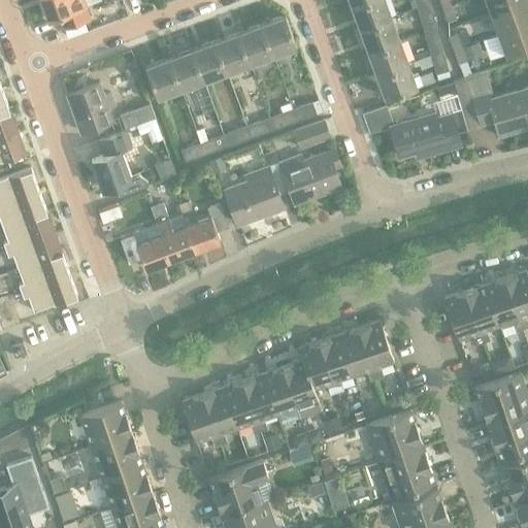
[(84,0),(40,0),(48,21),(59,17),(63,29),(90,19),(86,6),(87,6),(84,0)]
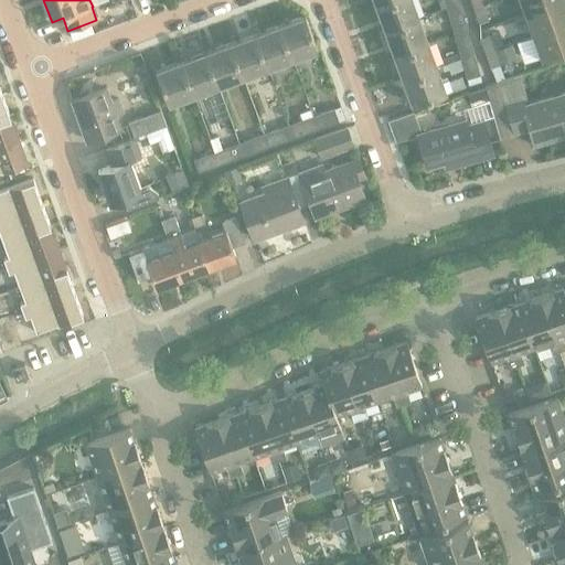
[(412,0),(390,0),(376,6),(385,30),(418,18),(412,0)]
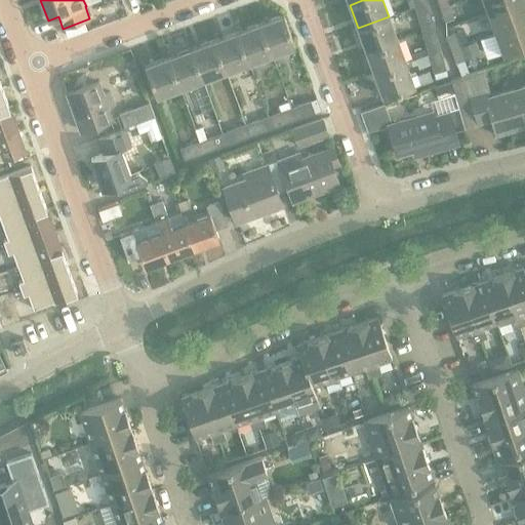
[(437,0),(441,8),(448,6),(446,0),(437,0)]
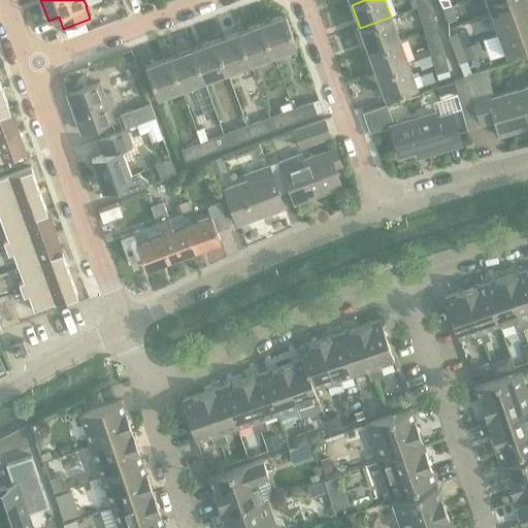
[(527,0),(486,0),(491,13),(527,0)]
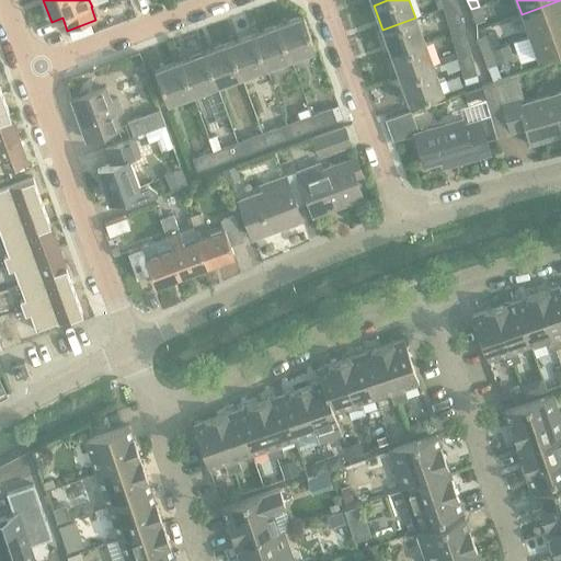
[(560,0),(522,14),(529,35),(560,23),(560,0)]
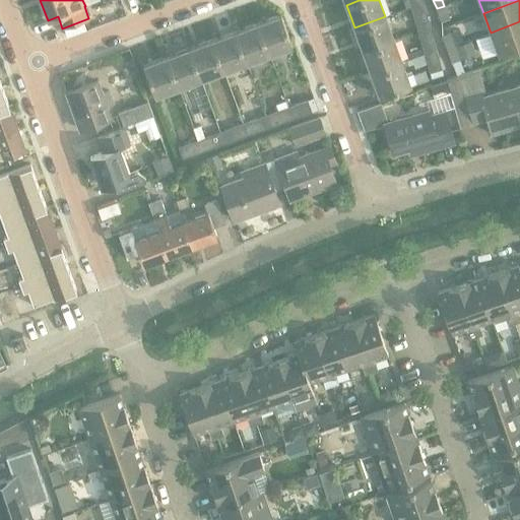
[(423,3),(410,7),(416,26),(428,22),(423,3)]
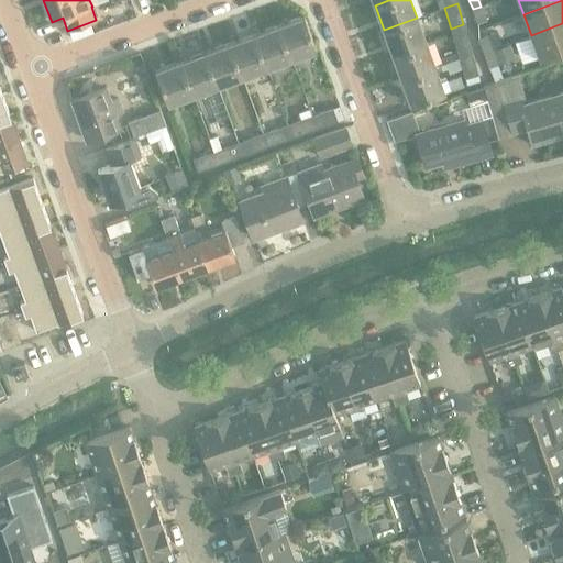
[(481,7),(473,9),(478,24),(486,21),(481,7)]
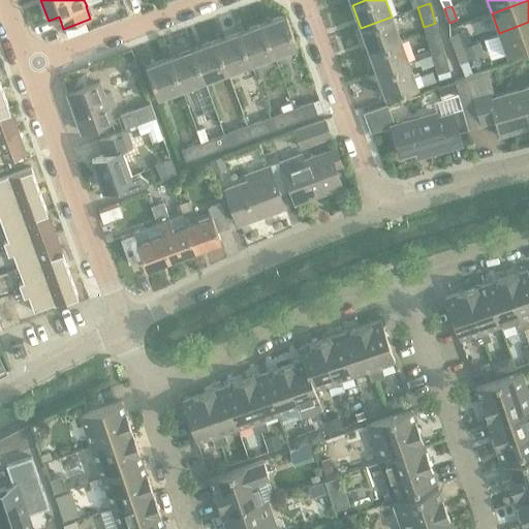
[(286,14),(262,24),(273,54),(297,45),(286,14)]
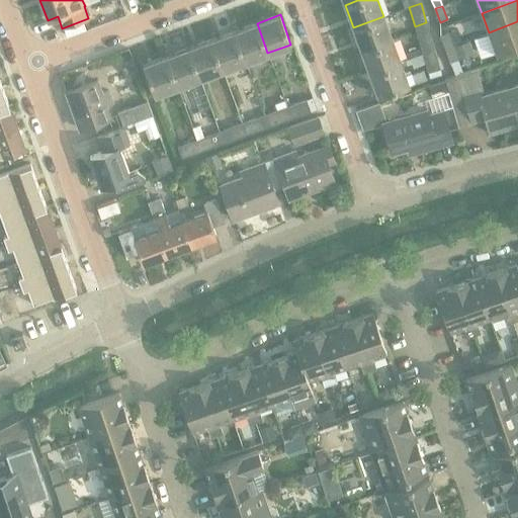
[(383,16),(353,27),(361,50),(392,39),(383,16)]
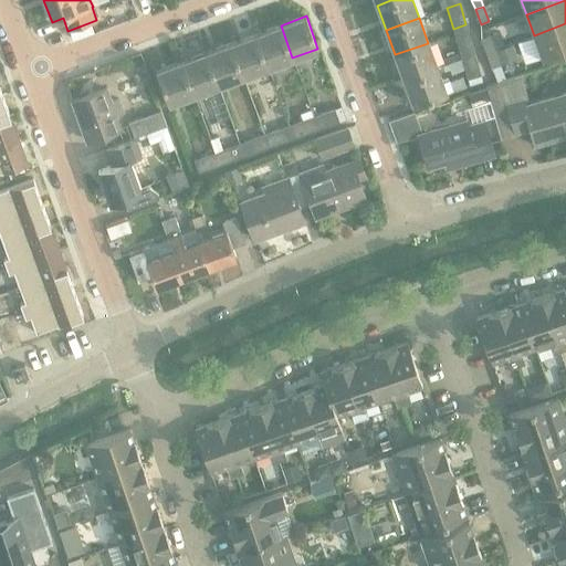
[(565,23),(534,35),(542,59),(565,49),(565,23)]
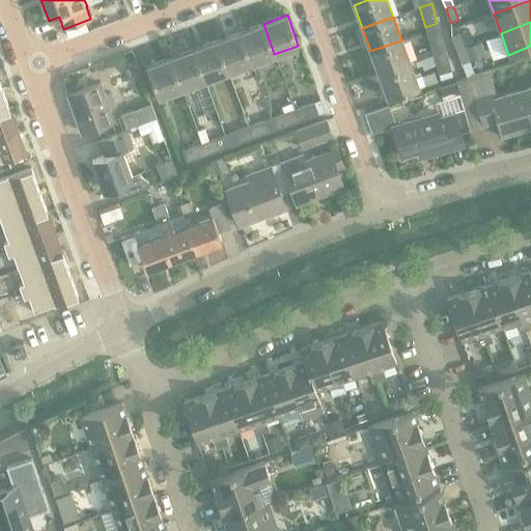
[(263,24),(240,32),(251,63),(274,54),(263,24)]
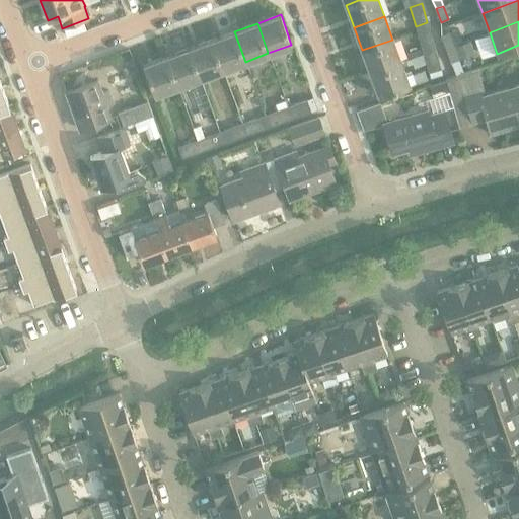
[(418,33),(423,53),(435,50),(430,30),(418,33)]
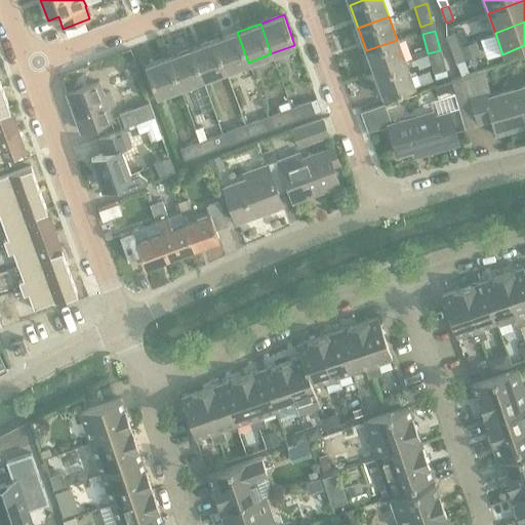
[(237,32),(214,40),(226,71),(248,63),(237,32)]
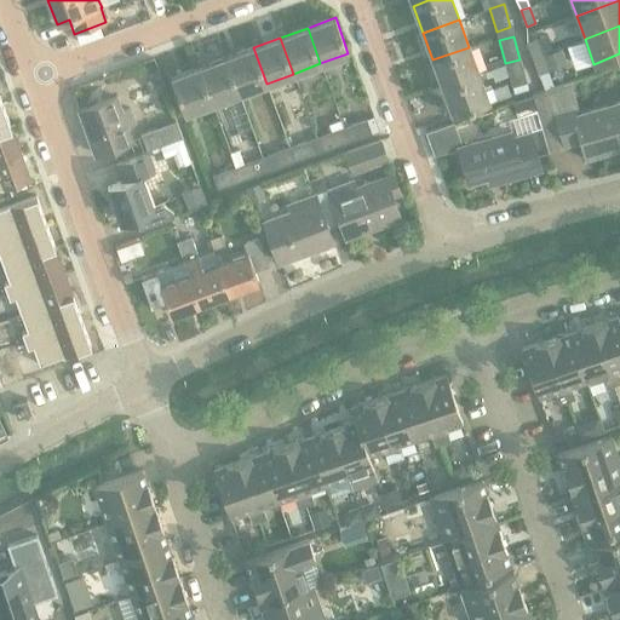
[(527,42),(533,58),(543,55),(537,39),(527,42)]
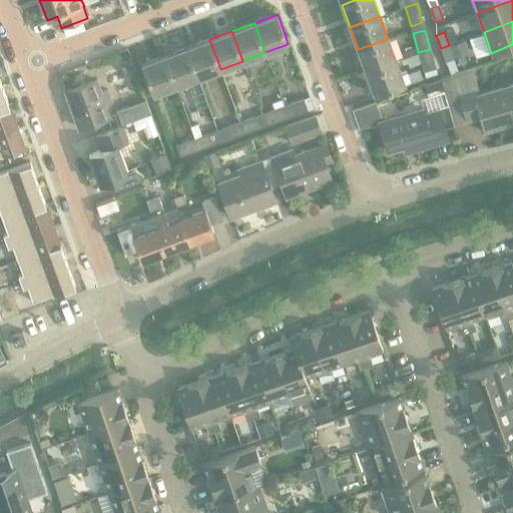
[(209,39),(187,47),(197,77),(220,69),(209,39)]
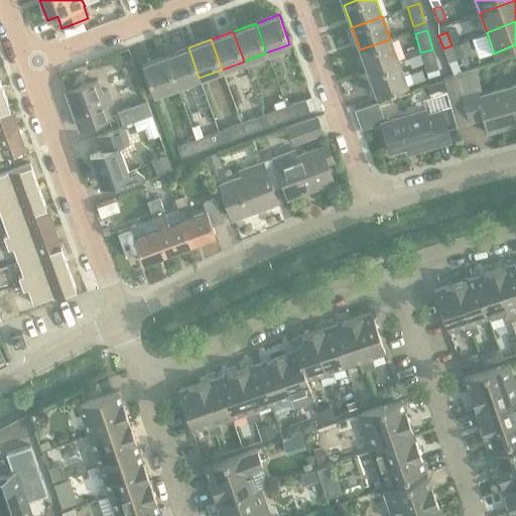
[(390,39),(360,49),(369,73),(399,61),(390,39)]
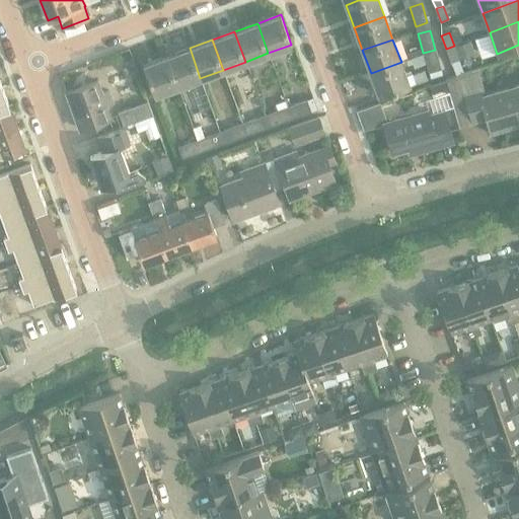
[(469,42),(454,47),(458,60),(474,54),(469,42)]
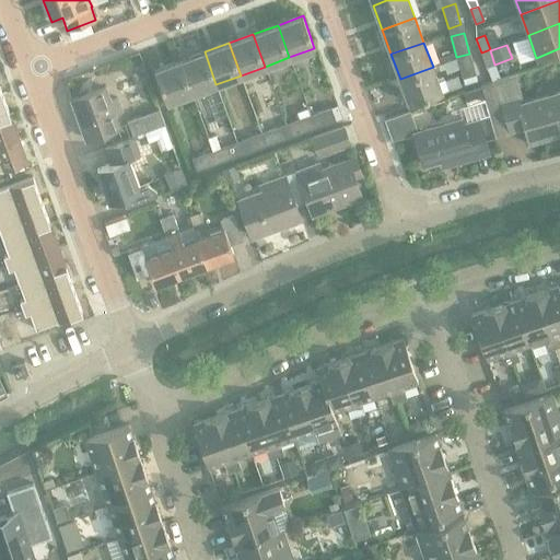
[(490,49),(481,53),(487,67),(494,65),(490,50),(490,49)]
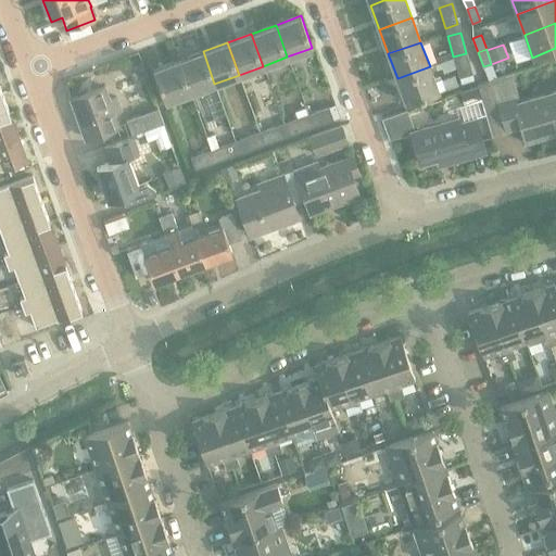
[(203,51),(178,60),(190,92),(214,84),(203,51)]
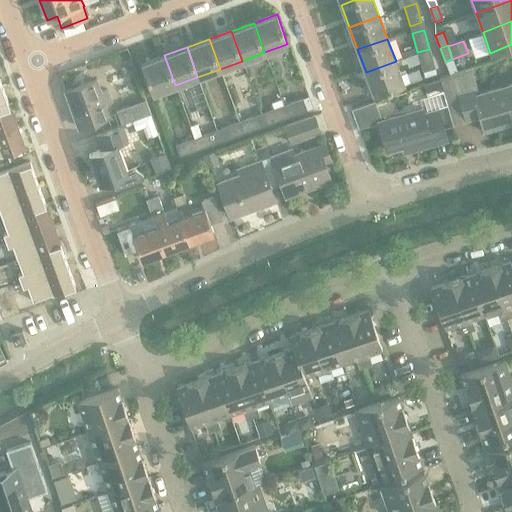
[(429,49),(417,52),(423,71),(435,68),(429,49)]
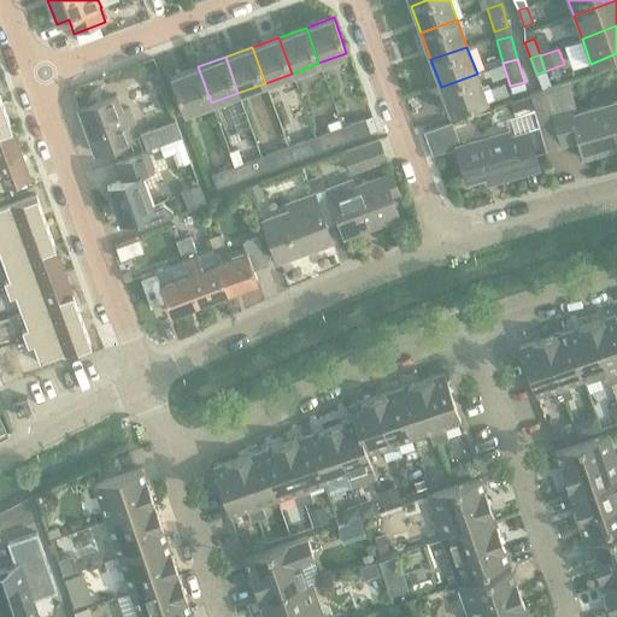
[(211,103),(198,66),(170,77),(183,113),(211,103)]
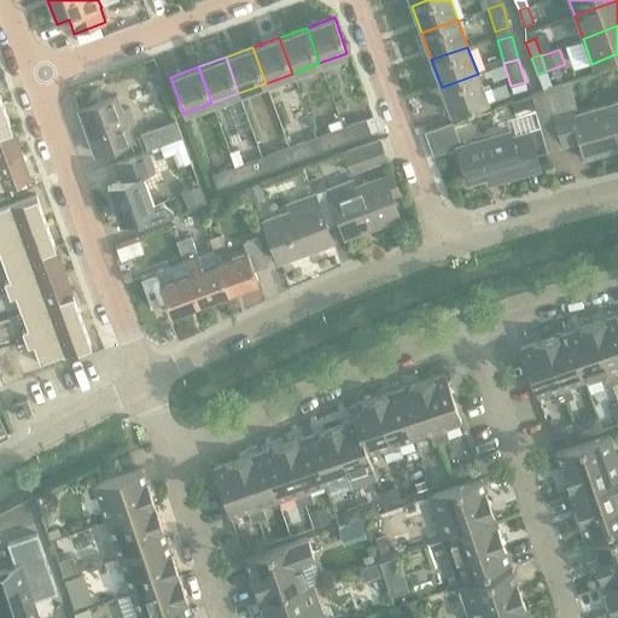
[(478,74),(442,87),(452,115),(488,101),(478,74)]
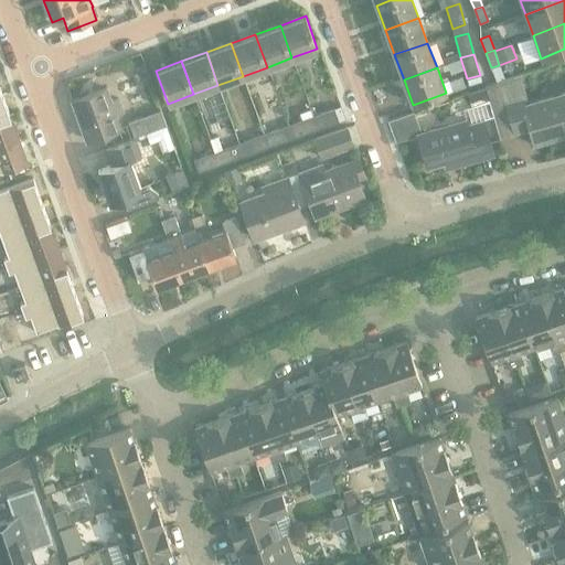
[(106,88),(73,100),(87,140),(120,129),(116,116),(124,113),(118,99),(110,102),(106,88)]
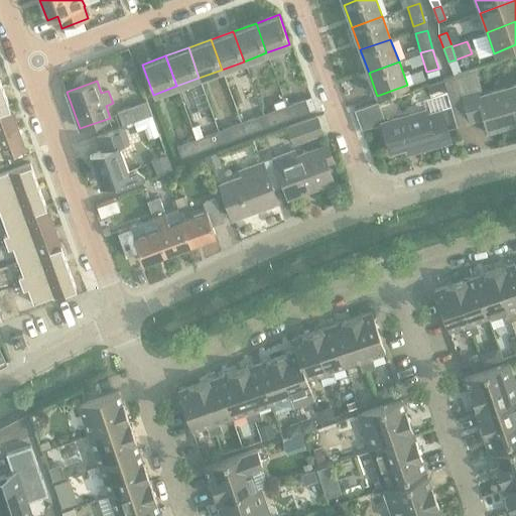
[(443,81),(428,87),(431,96),(446,91),(443,81)]
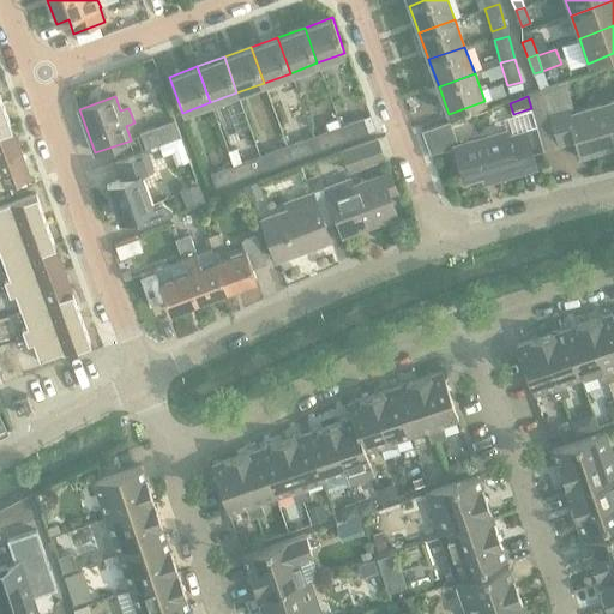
[(581,156),(611,148),(608,139),(613,138),(613,101),(570,115),(567,108),(549,113),(559,145),(576,140),(581,156)]
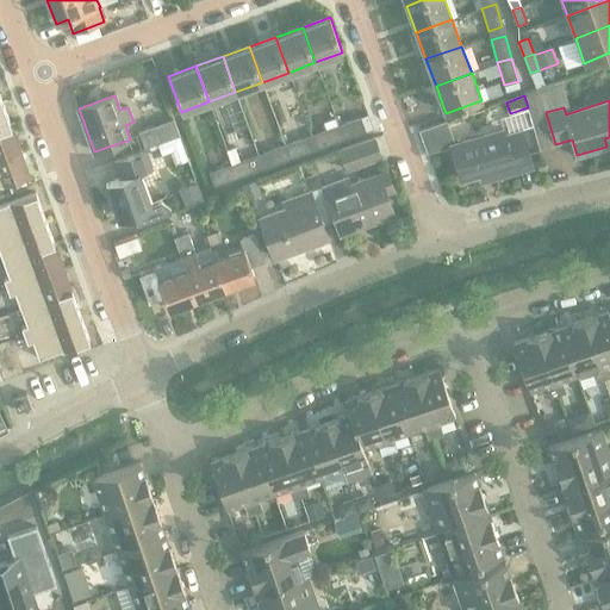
[(2,103),(0,103),(0,130),(11,126),(2,103)]
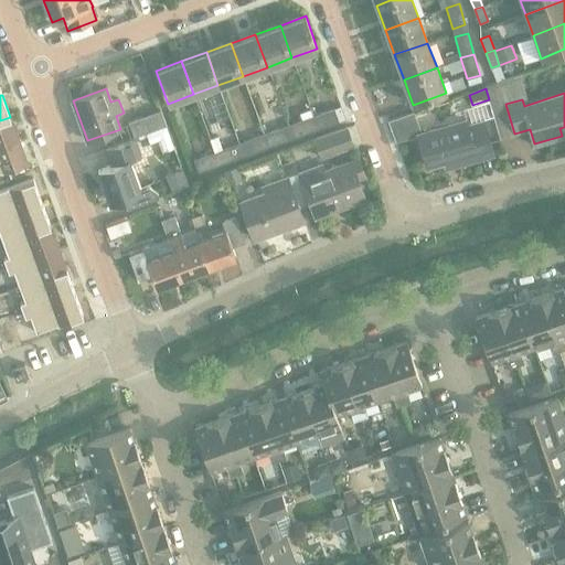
[(334,109),(313,116),(318,129),(339,121),(334,109)]
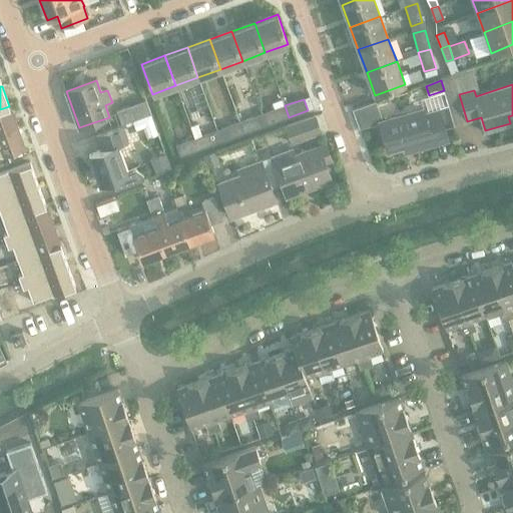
[(150,113),(146,100),(117,111),(122,124),(150,113)]
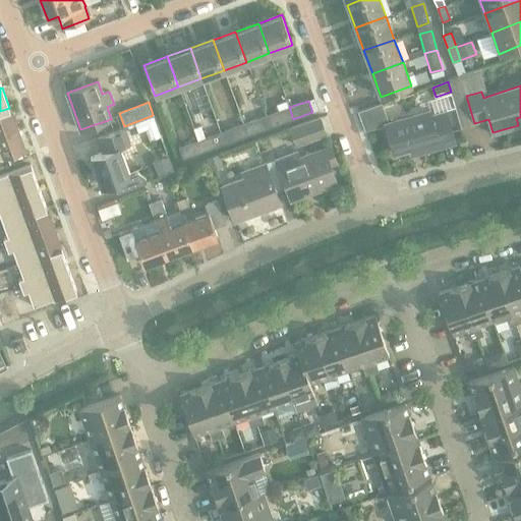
[(383,103),(359,111),(366,129),(385,124),(394,154),(425,145),(427,150),(455,141),(452,131),(447,113),(431,117),(429,111),(390,123),(383,103)]
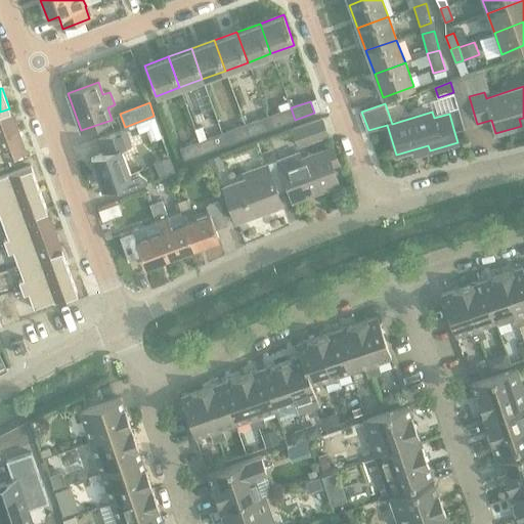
[(295,120),(291,107),(271,115),(275,127),(295,120)]
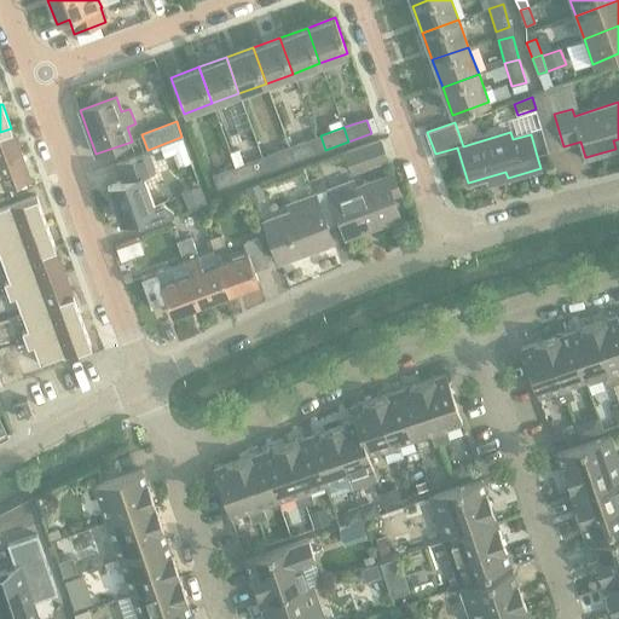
[(11,128),(0,132),(0,160),(21,152),(11,128)]
